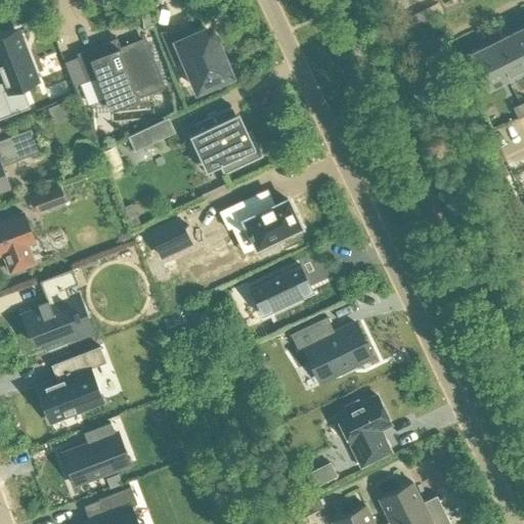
[(151,13),(141,14),(143,28),(154,27),(151,13)]
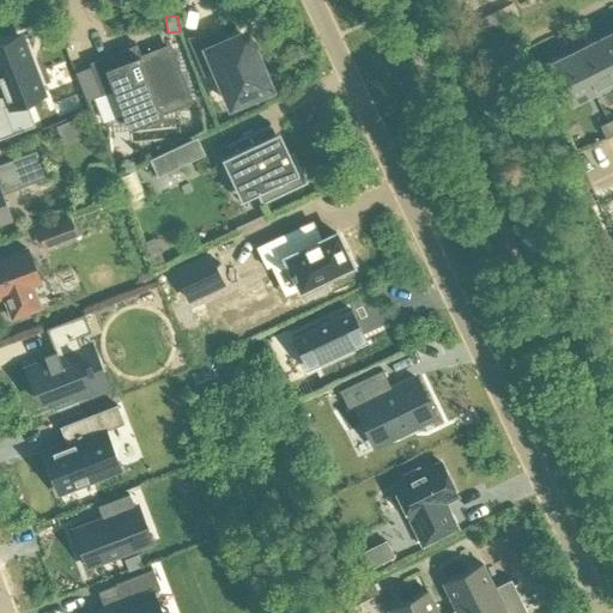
[(612,31),(596,40),(612,74),(612,31)]
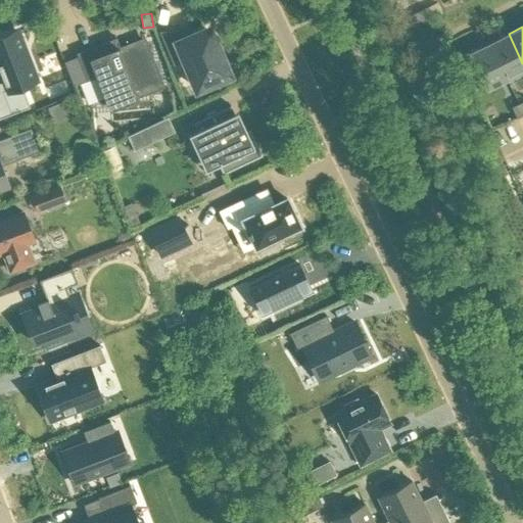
[(192,38),(184,41),(180,30),(158,31),(173,65),(184,60),(193,84),(208,78),(211,84),(230,76),(214,38),(209,39),(205,29),(191,35),(192,38)]
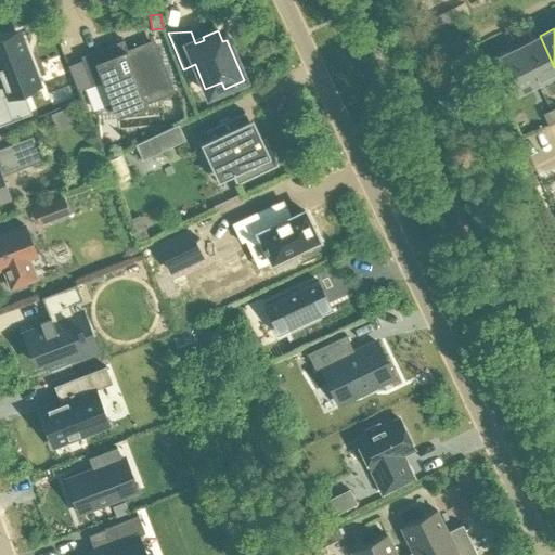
[(20,34),(0,40),(0,82),(4,95),(0,97),(0,124),(31,113),(26,97),(23,98),(20,90),(38,84),(20,34)]
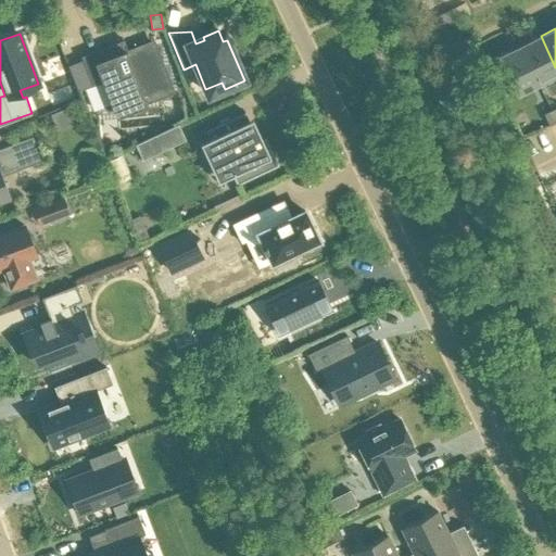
[(555,67),(541,36),(519,47),(538,84),(555,74),(555,67)]
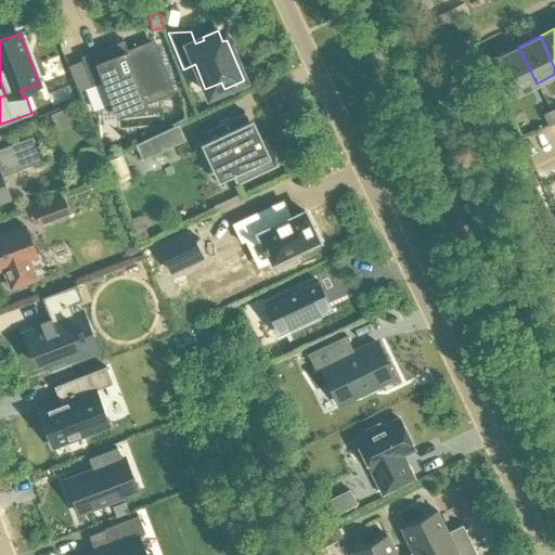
[(102,82),(116,118),(146,106),(145,101),(170,91),(153,44),(146,47),(145,42),(114,54),(110,44),(80,56),(82,60),(92,86),(102,82)]
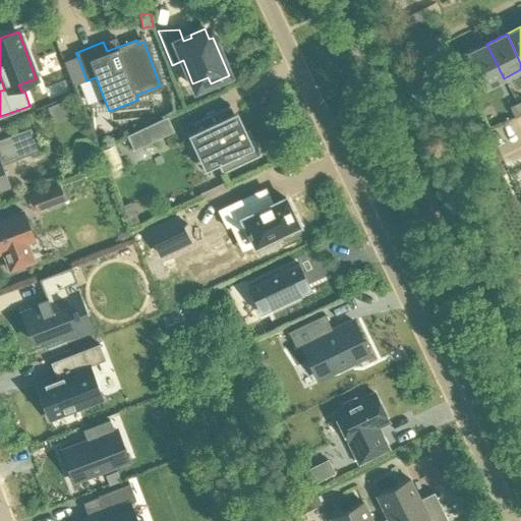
[(486,44),(466,54),(483,89),(504,78),(486,44)]
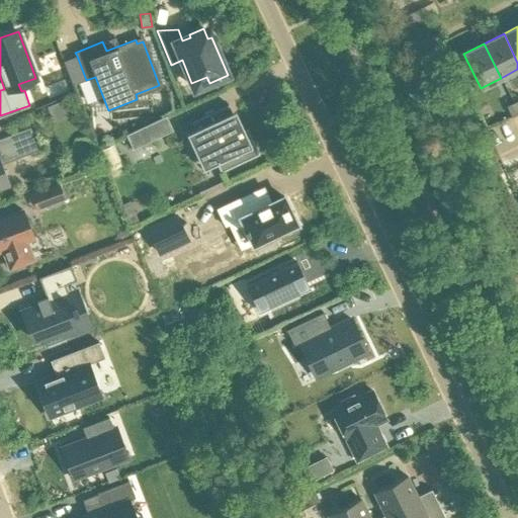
[(77,56),(63,61),(73,85),(86,80),(77,56)]
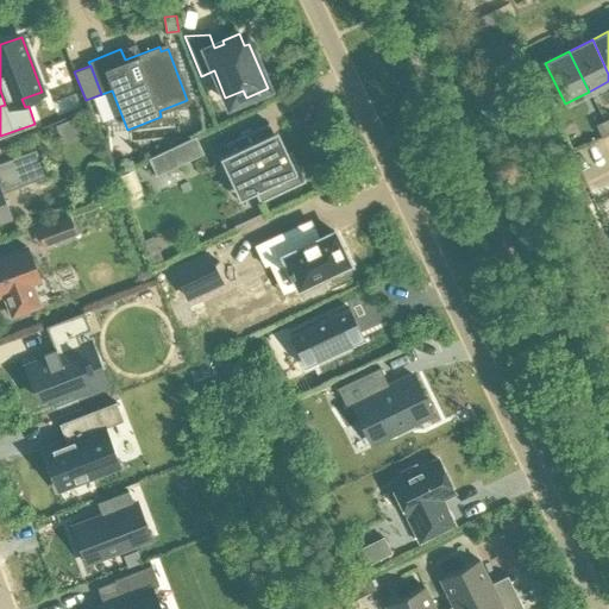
[(56,125),(63,140),(76,135),(69,119),(56,125)]
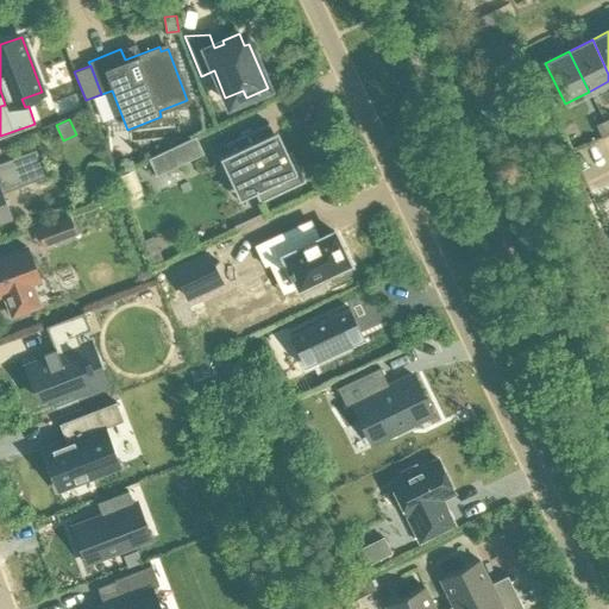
[(608,131),(604,120),(595,125),(601,137),(608,132),(608,131)]
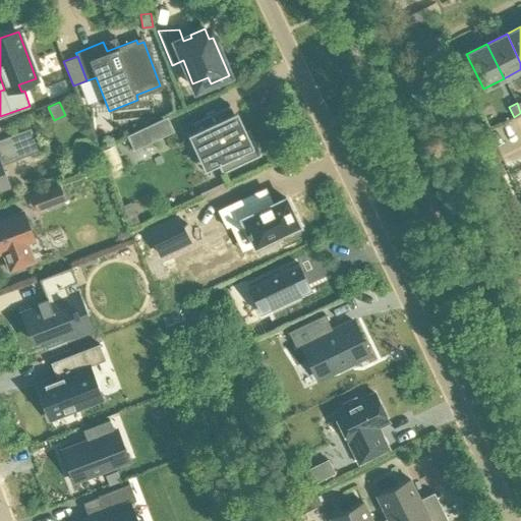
[(222,173),(261,155),(248,128),(239,132),(235,125),(238,124),(229,105),(192,122),(200,141),(208,138),(211,146),(210,147),(222,173)]
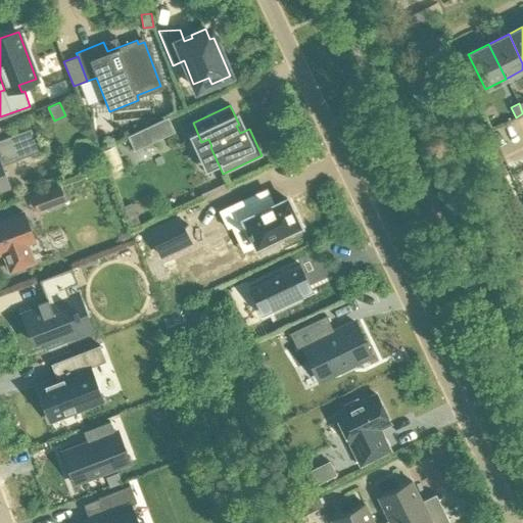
[(150,125),(128,136),(134,149),(157,138),(150,125)]
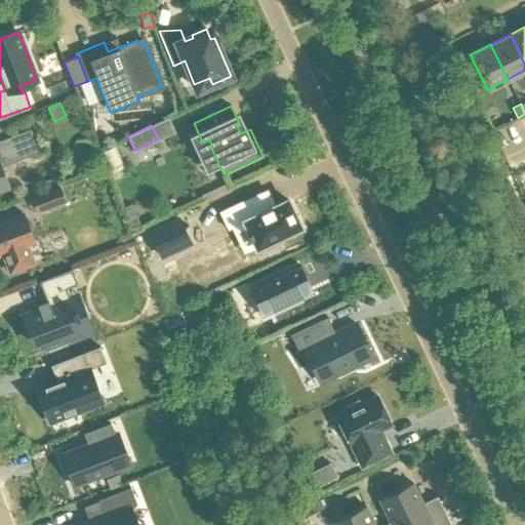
[(0,139),(0,191),(9,188),(0,166),(39,152),(31,129),(0,139)]
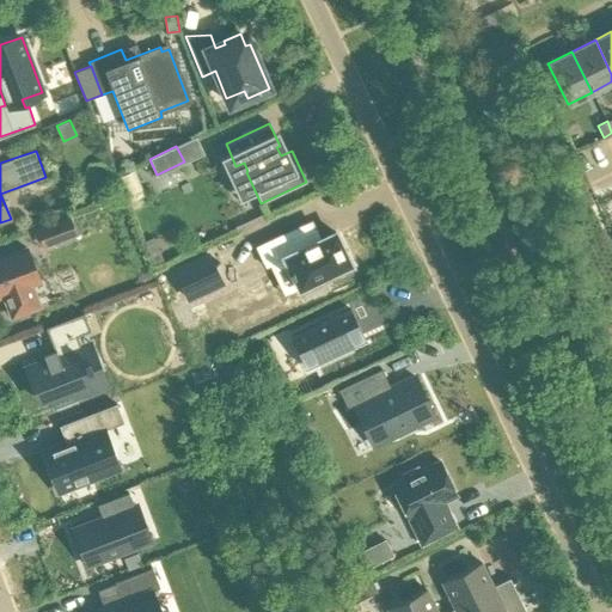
[(144,195),(134,171),(117,178),(128,202),(144,195)]
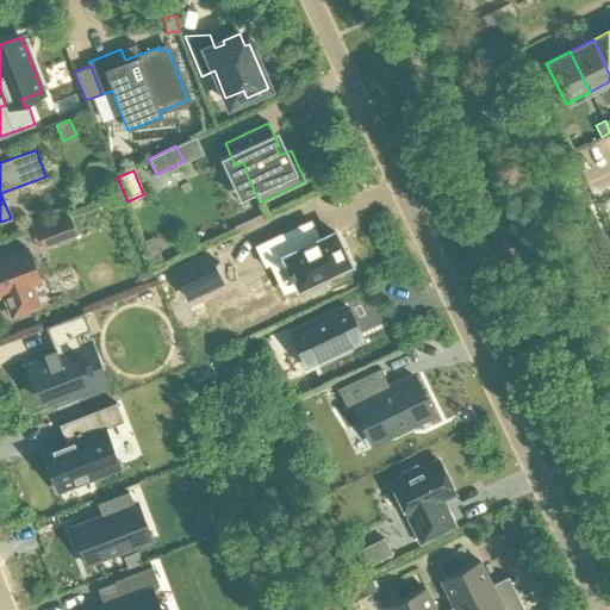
[(36,226),(43,247),(76,234),(69,215),(36,226)]
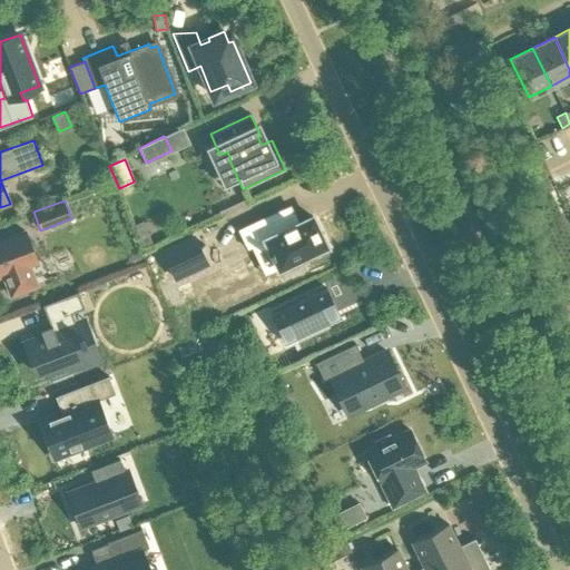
[(287,206),(237,229),(246,248),(252,246),(264,241),(277,268),(283,266),(285,272),(301,264),(297,259),(326,246),(313,216),(296,224),(287,206)]
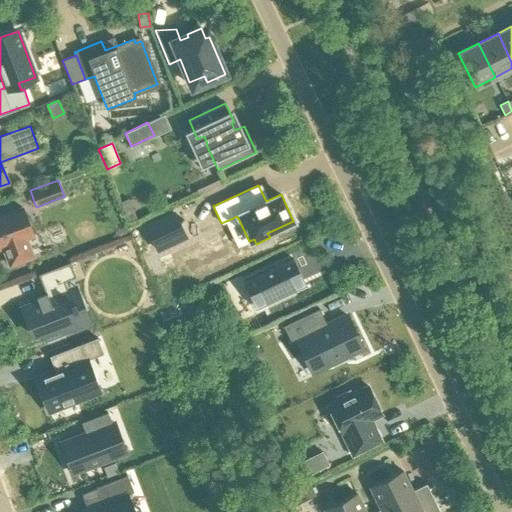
[(33,235),(22,207),(0,215),(0,247),(2,247),(9,266),(33,257),(26,238),(33,235)]
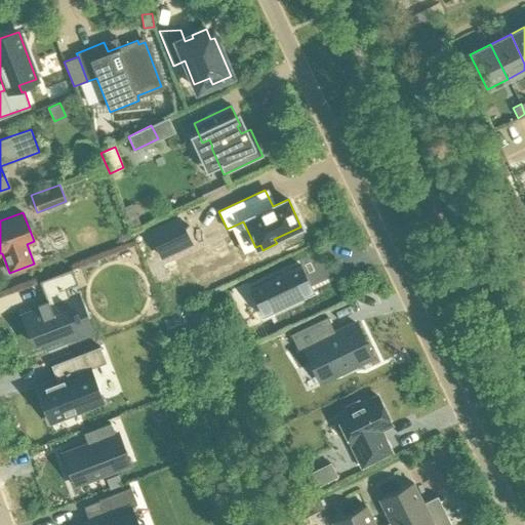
[(179,217),(150,232),(160,254),(191,240),(179,217)]
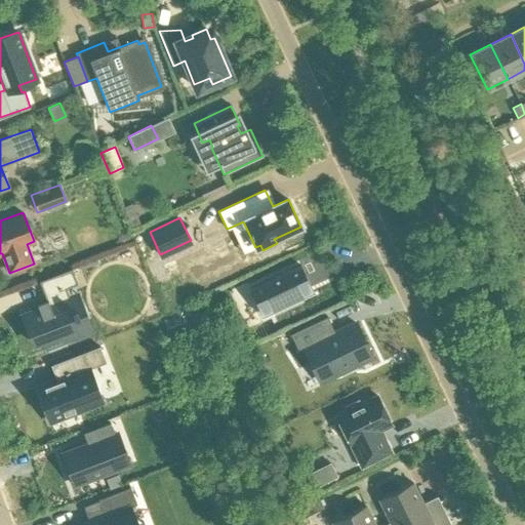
[(263,316),(313,292),(300,266),(249,289),(263,316)]
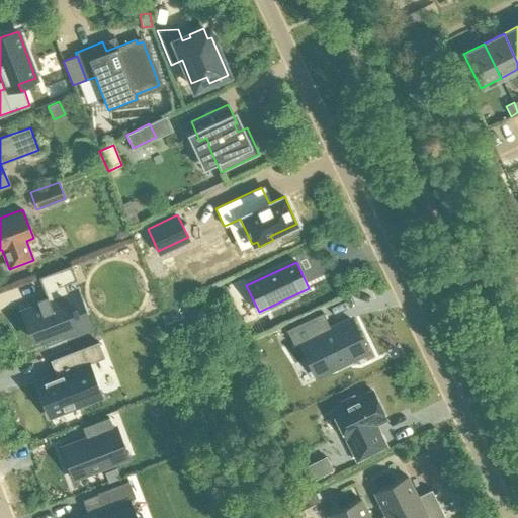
[(38,305),(22,311),(32,339),(42,335),(46,342),(63,336),(60,329),(79,321),(76,313),(78,312),(75,305),(73,306),(67,291),(65,284),(76,279),(70,265),(38,277),(46,295),(36,298),(38,305)]
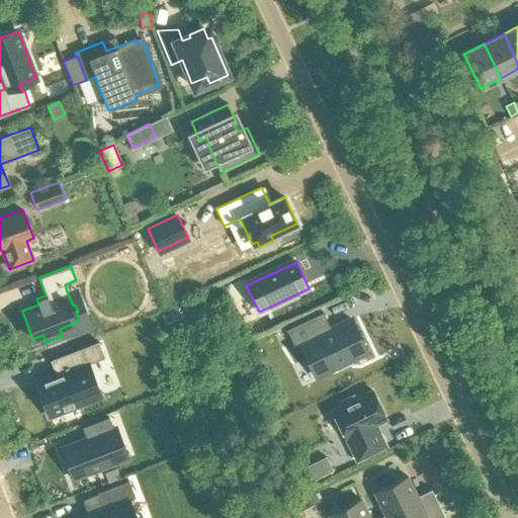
[(315,375),(366,350),(351,318),(330,328),(322,312),(284,328),(294,347),(300,345),(315,375)]
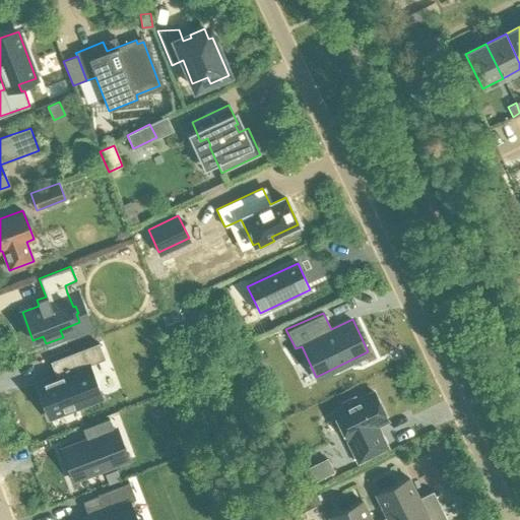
[(46,391),(41,393),(50,417),(101,398),(88,365),(105,359),(99,343),(50,362),(56,376),(43,381),(46,391)]
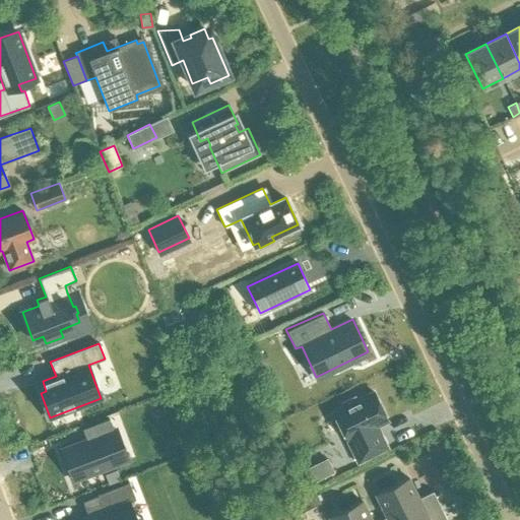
[(342,406),(333,410),(358,461),(387,447),(380,434),(378,435),(374,427),(387,420),(373,391),(356,399),(355,395),(340,402),(342,406)]
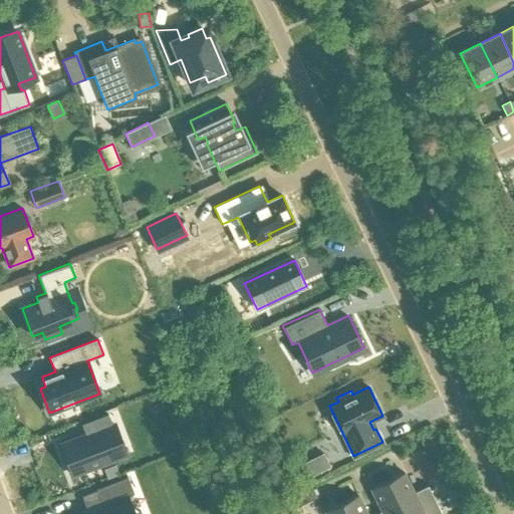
[(85,435),(60,444),(72,474),(114,458),(105,435),(114,432),(107,415),(81,424),(85,435)]
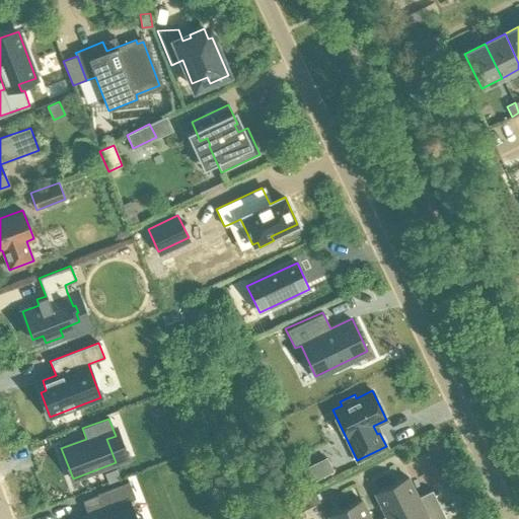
[(303,469),(292,474),(298,488),(332,470),(326,457),(303,469)]
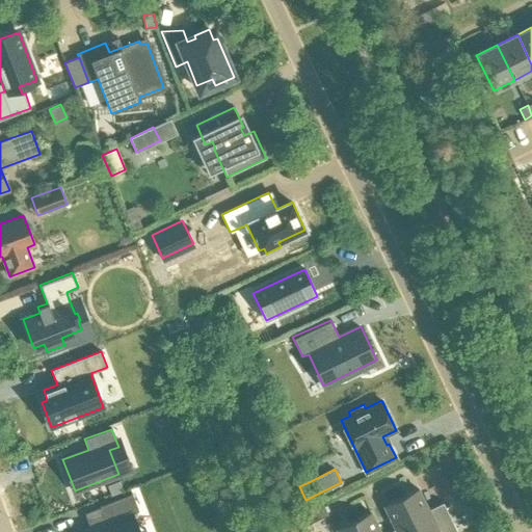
[(117,481),(109,484),(112,495),(122,491),(117,481)]
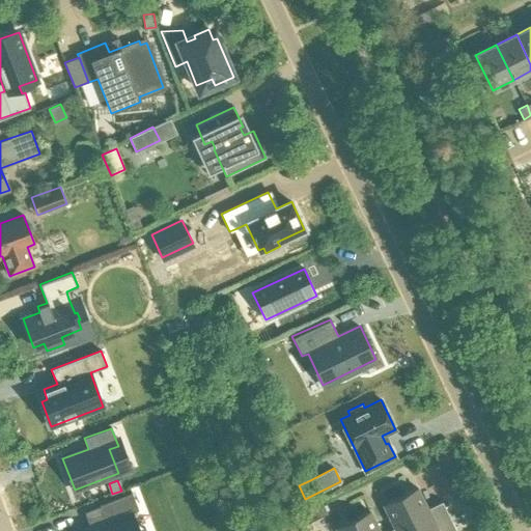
[(457,530),(443,501),(428,508),(418,487),(384,504),(395,527),(387,530),(380,530),(370,511),(337,528),(338,530),(457,530)]
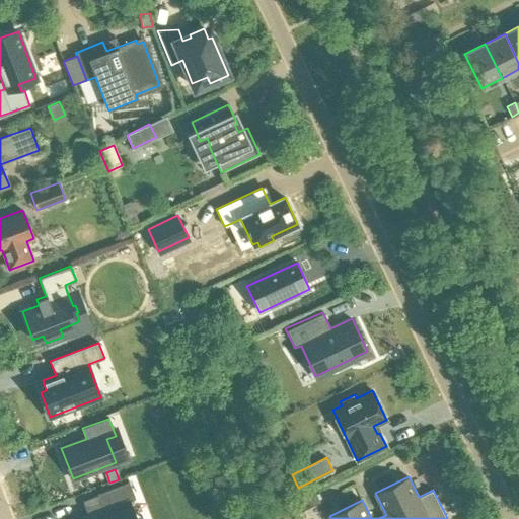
[(87,515),(83,516),(84,518),(134,518),(136,518),(136,517),(129,500),(135,498),(128,480),(96,493),(97,494),(102,509),(87,515)]
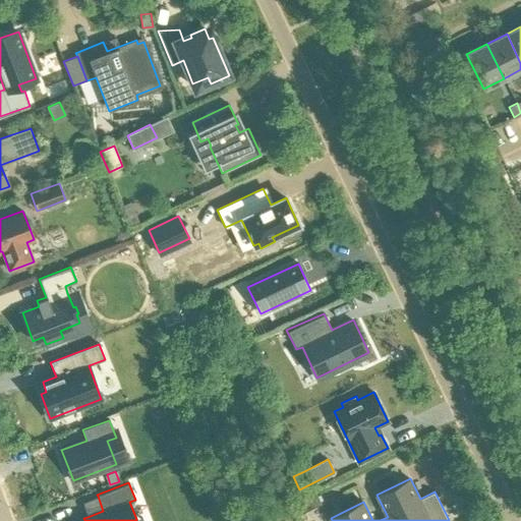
[(290,501),(297,516),(322,504),(313,489),(290,501)]
